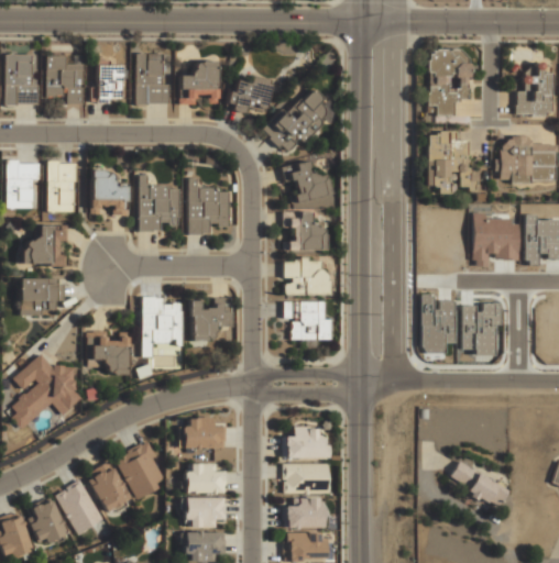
[(470,102),(470,48),(428,47),(428,105),(438,105),(438,116),(457,116),(457,102),(470,102)]
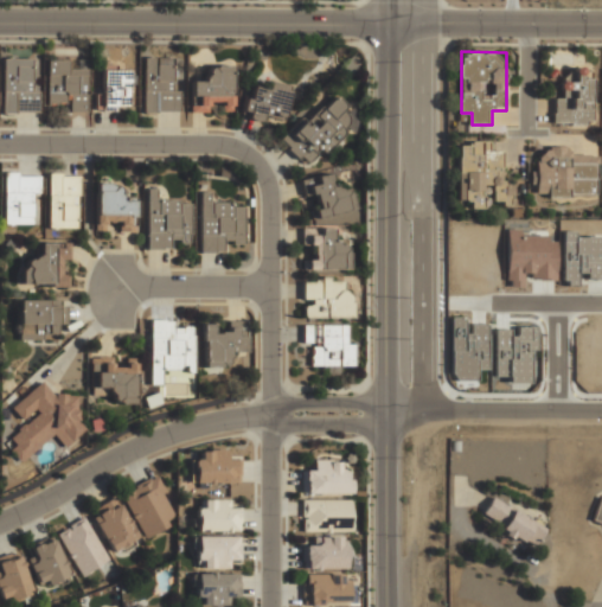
[(37,114),(37,57),(6,57),(6,114),(37,114)]
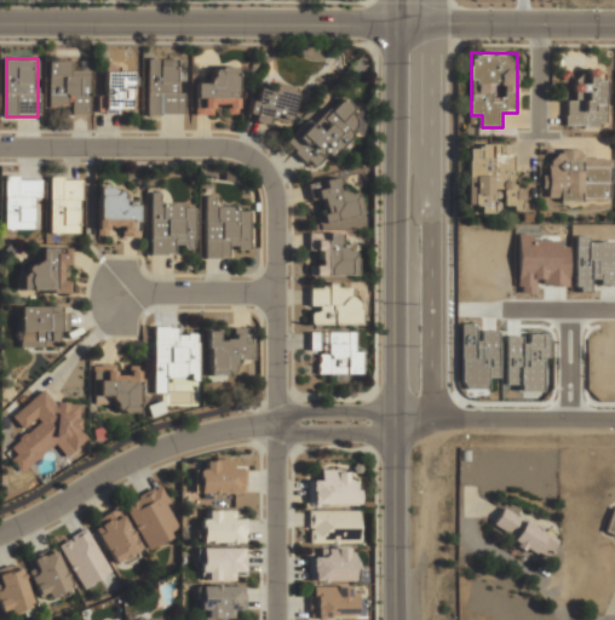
[(149,114),(187,114),(187,87),(176,87),(176,58),(149,58),(149,114)]
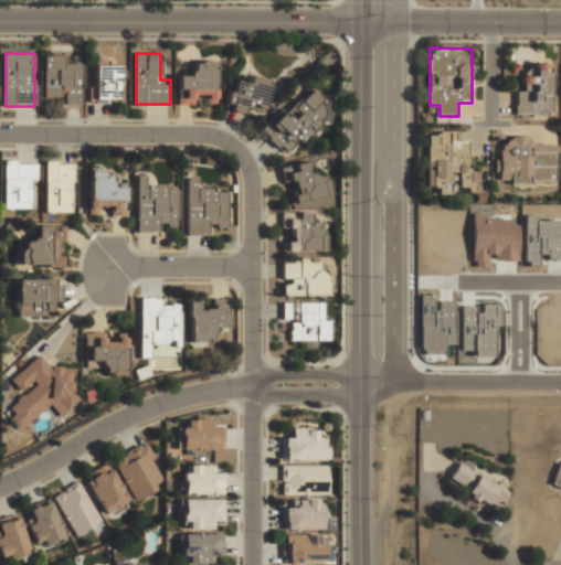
[(46,95),(70,95),(70,105),(85,105),(85,55),(46,55),(46,95)]
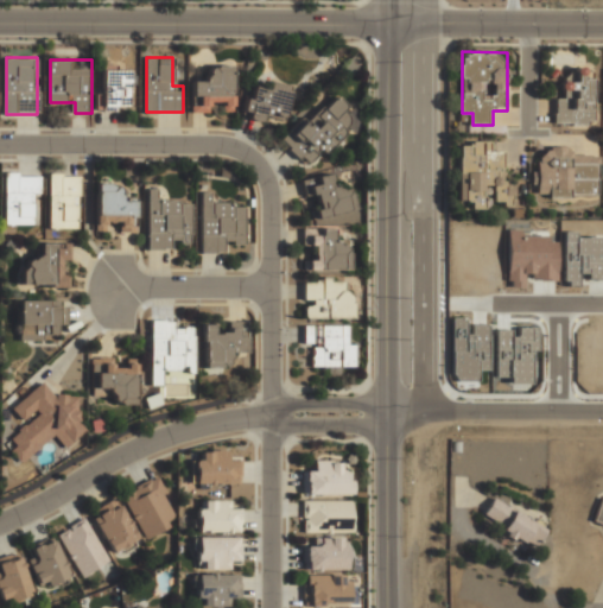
[(134,112),(135,65),(106,65),(106,90),(97,90),(97,111),(134,112)]
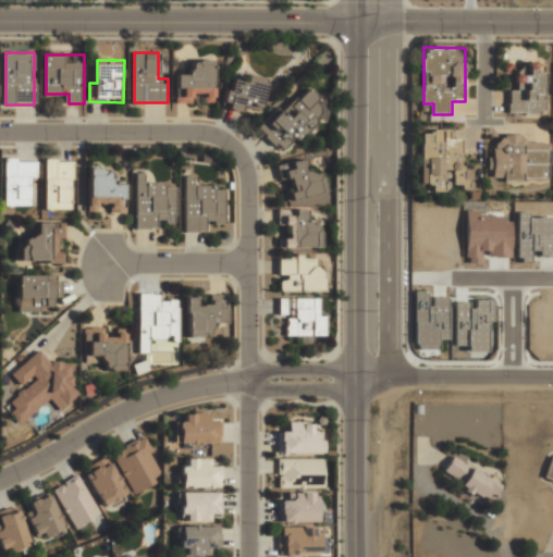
[(217,60),(192,60),(192,70),(177,70),(177,102),(195,102),(195,93),(206,94),(206,102),(216,102),(217,60)]
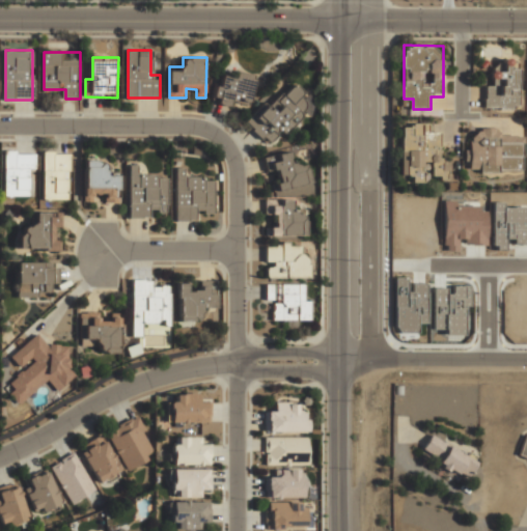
[(487,85),(487,109),(522,109),(522,58),(496,58),(496,85),(487,85)]
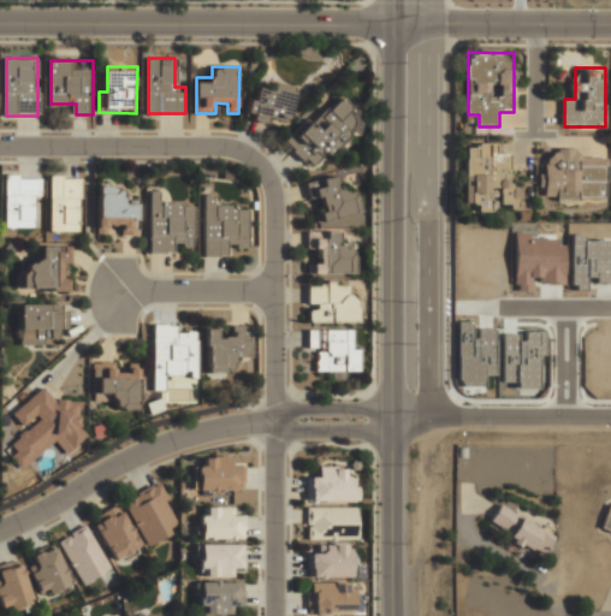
[(253,83),(248,120),(277,124),(278,116),(294,118),(297,89),(253,83)]
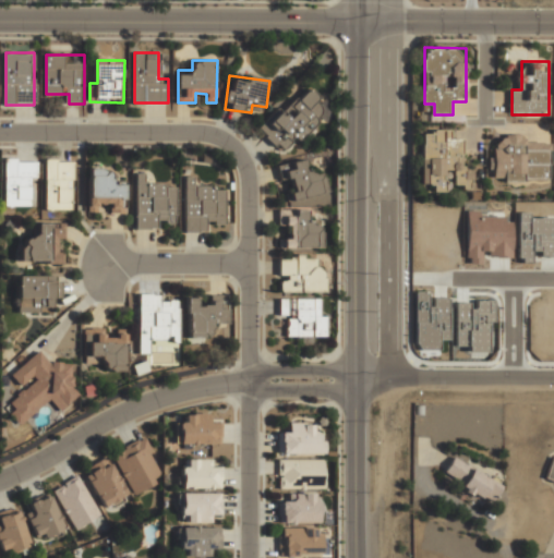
[(286,155),(330,110),(308,86),(262,131),(286,155)]
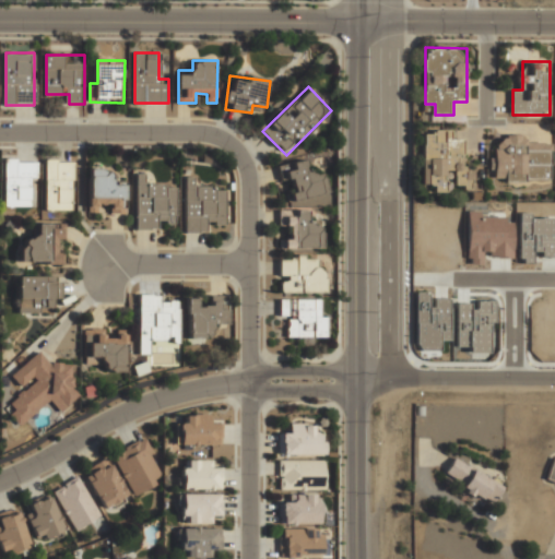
[(425,130),(425,185),(435,185),(435,191),(452,191),(452,189),(481,189),(481,178),(487,178),(487,166),(467,166),(467,139),(456,139),(456,130),(425,130)]
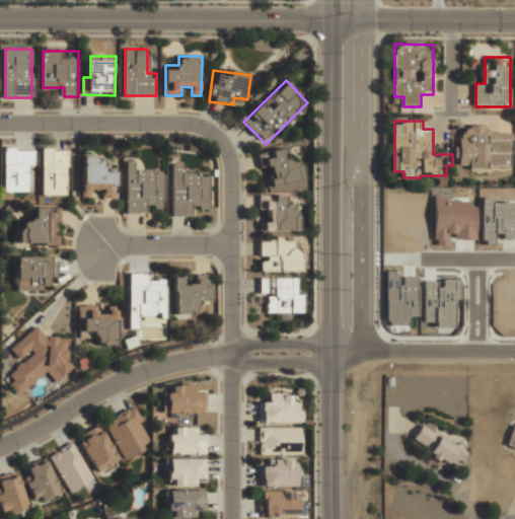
[(514,133),(492,133),(492,126),(461,125),(461,167),(514,168),(514,133)]
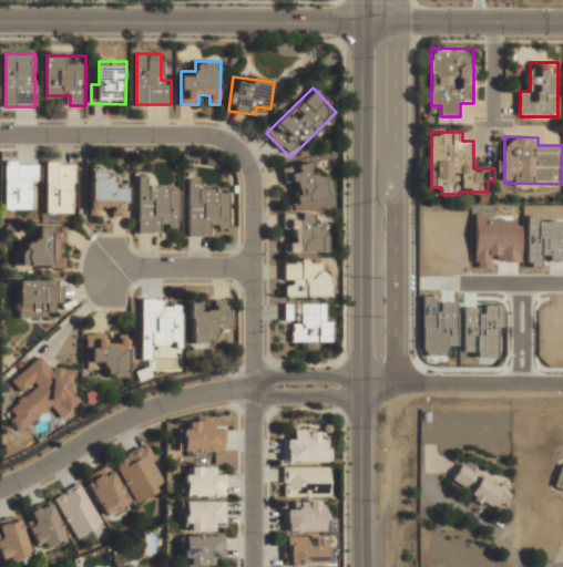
[(40,160),(7,160),(7,209),(40,209),(40,160)]
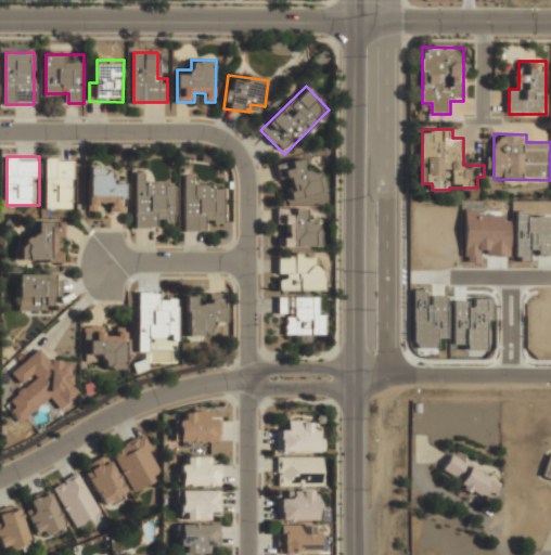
[(47,208),(76,208),(76,157),(47,157),(47,208)]
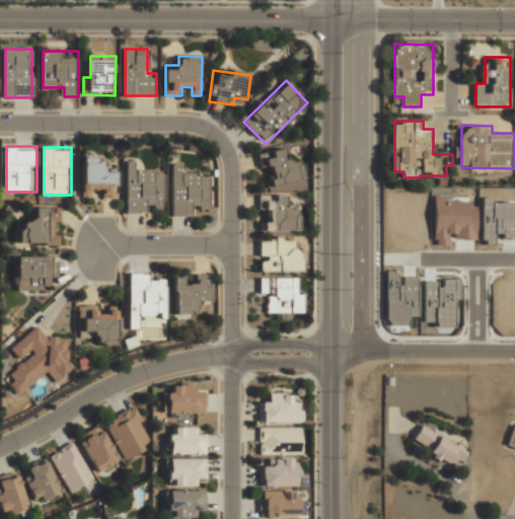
[(301,156),(289,158),(287,147),(260,153),(263,169),(272,167),(274,177),(268,178),(270,189),(306,181),(301,156)]
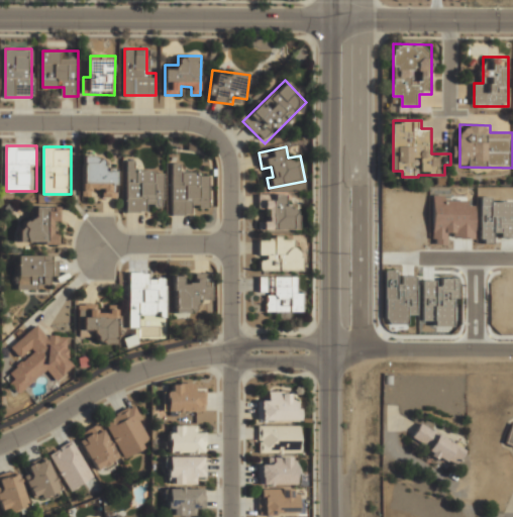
[(107,154),(83,154),(83,196),(92,196),(93,188),(100,188),(100,197),(119,197),(119,167),(107,166),(107,154)]
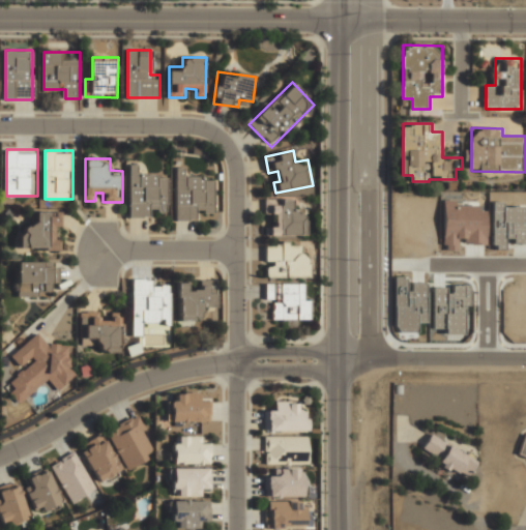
[(130,217),(151,217),(151,207),(170,207),(170,175),(140,175),(140,165),(130,165),(130,217)]
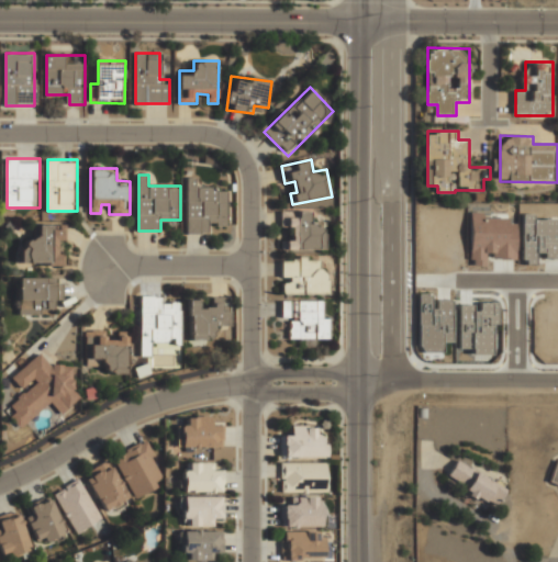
[(198,189),(198,177),(188,177),(188,233),(209,234),(209,222),(230,222),(230,189),(198,189)]
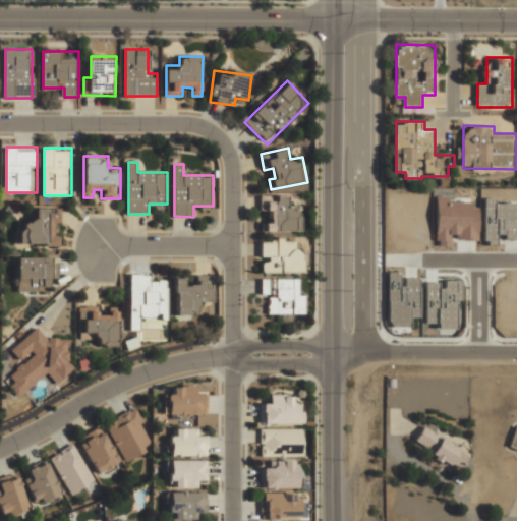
[(302,231),(302,207),(291,207),(291,194),(262,195),(262,211),(271,211),(271,222),(262,223),(263,232),(302,231)]
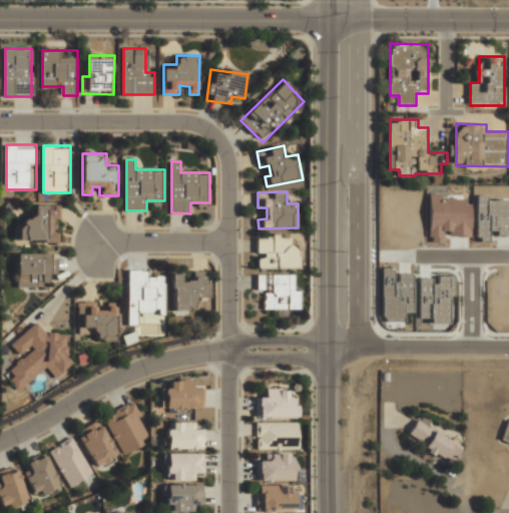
[(61,242),(61,230),(54,230),(54,220),(61,220),(62,204),(32,204),(32,218),(19,218),(19,241),(61,242)]
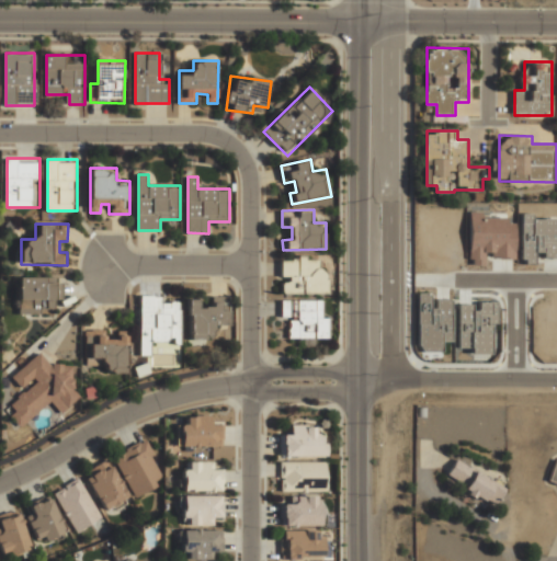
[(330,293),(330,267),(320,267),(320,256),(283,256),(283,293),(330,293)]
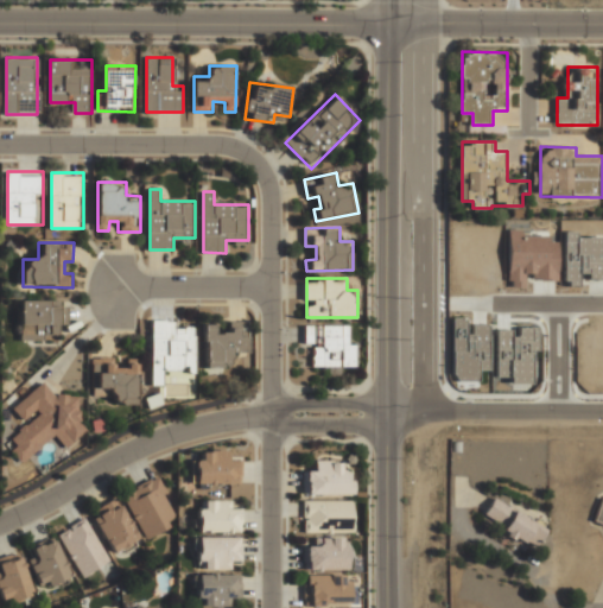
[(69,301),(21,301),(21,340),(56,340),(56,327),(69,327),(69,301)]
